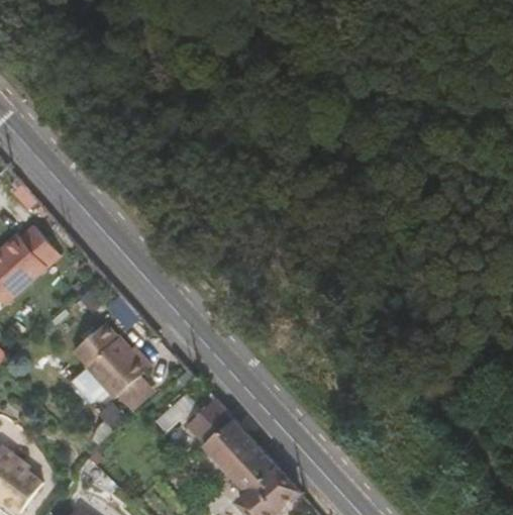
[(17,233),(0,248),(0,297),(4,301),(59,251),(31,222),(18,234),(17,233)]
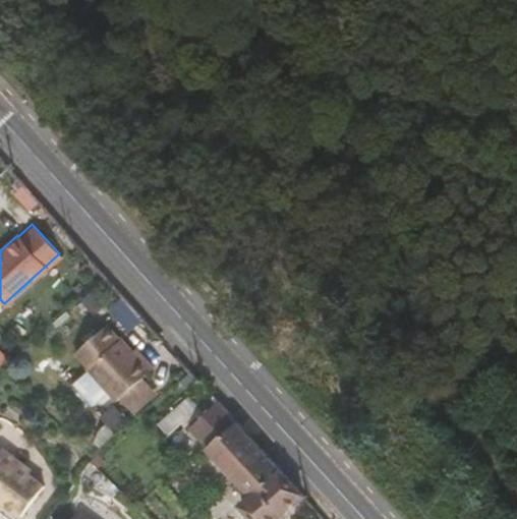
[(137,355),(121,337),(88,366),(116,399),(142,375),(152,366),(140,353),(137,355)]
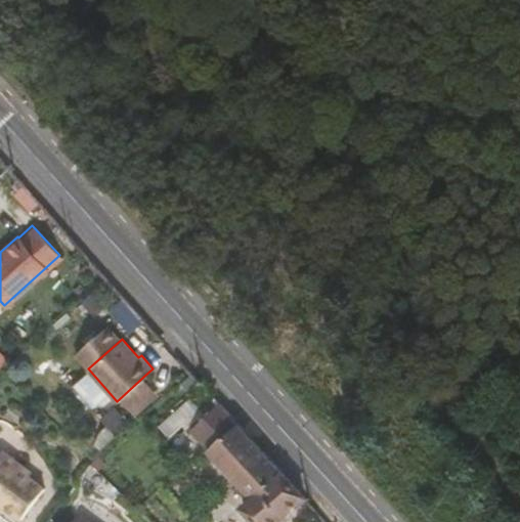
[(143,377),(117,401),(129,415),(156,390),(143,377)]
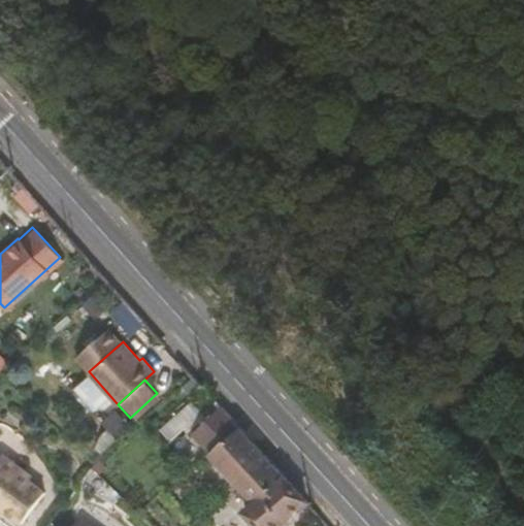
[(257,525),(276,525),(304,500),(265,456),(220,405),(190,434),(252,502),(243,511),(257,525)]
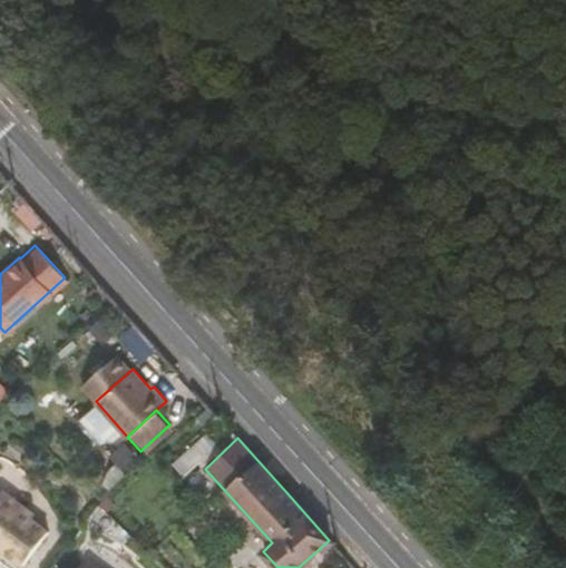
[(20,508),(0,492),(0,550),(18,565),(44,531),(26,518),(17,511),(20,508)]
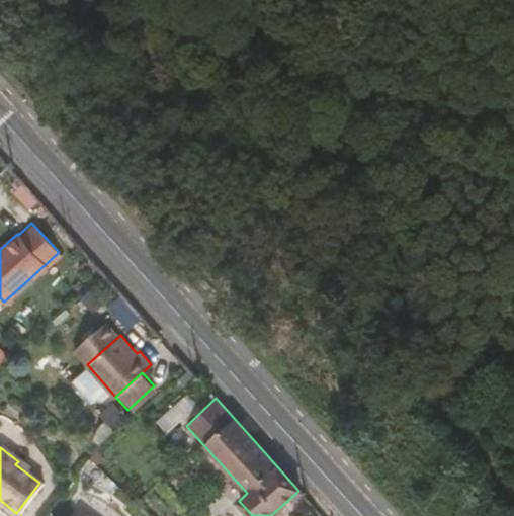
[(26,467),(18,461),(15,464),(23,470),(26,467)]
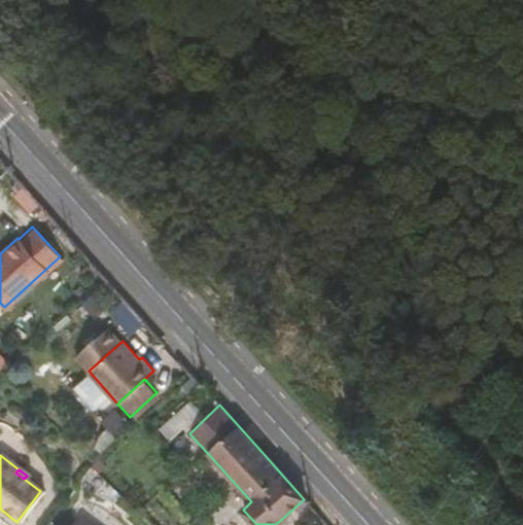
[(103,524),(81,509),(69,524),(103,524)]
